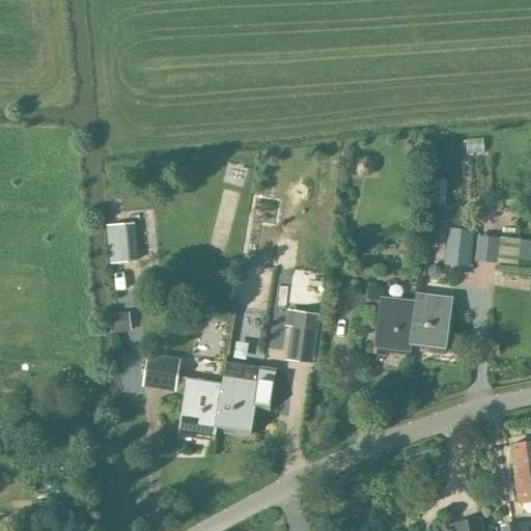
[(360,157),(354,163),(354,172),(360,177),(370,177),(376,170),(376,162),(369,156),(360,157)]
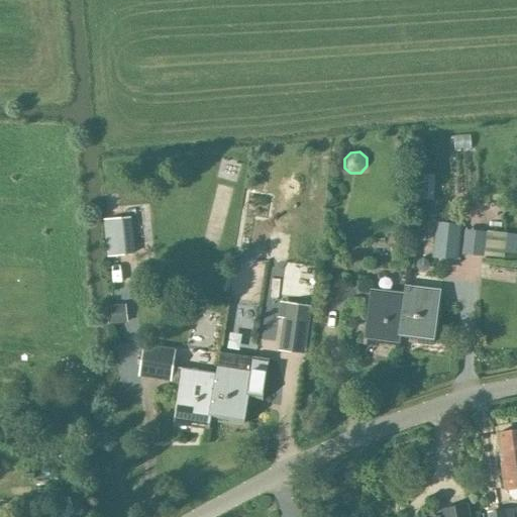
[(103,219),(106,257),(134,254),(131,217),(103,219)]
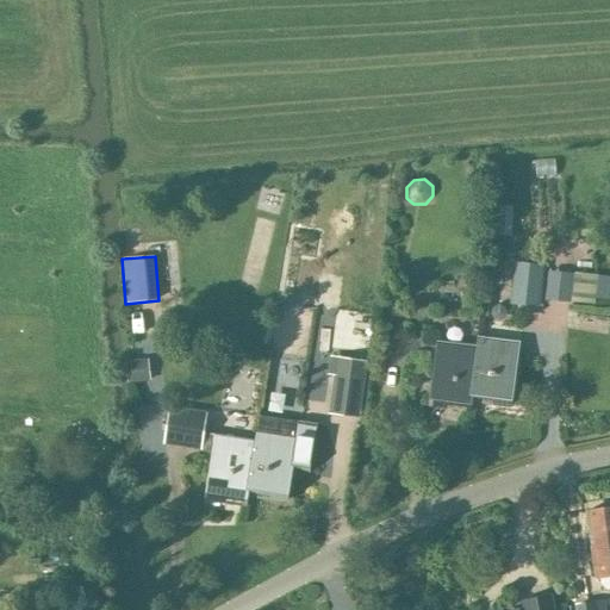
[(515,261),(510,303),(541,306),(546,265),(515,261)]
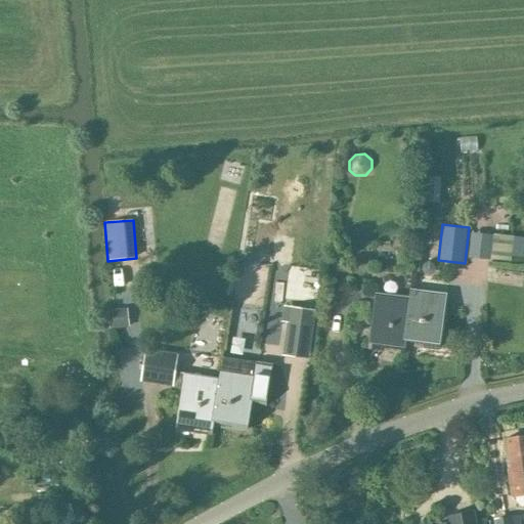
[(493,233),(491,259),(512,261),(514,235),(493,233)]
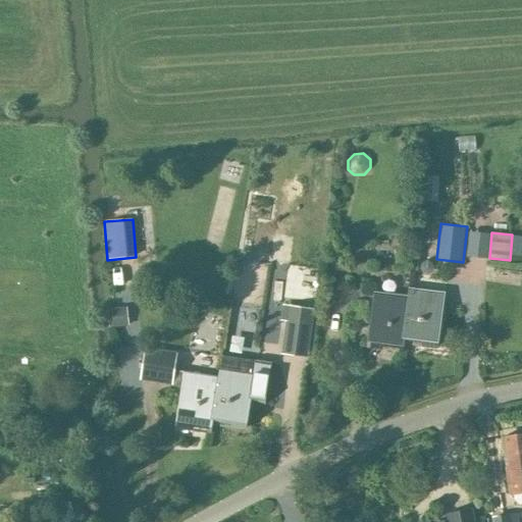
[(408,297),(404,342),(437,346),(445,294),(409,290),(408,297)]
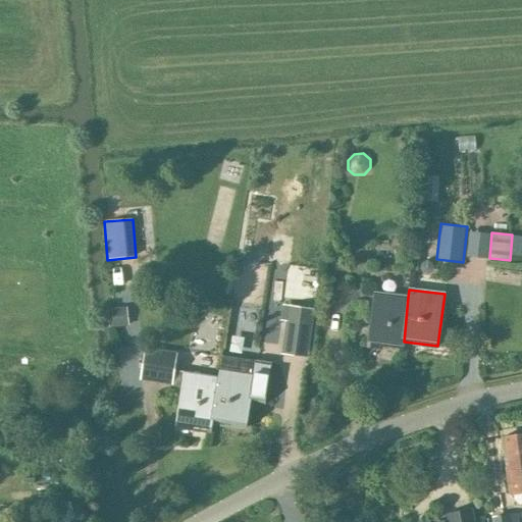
[(403,350),(404,342),(408,297),(374,293),(368,346),(403,350)]
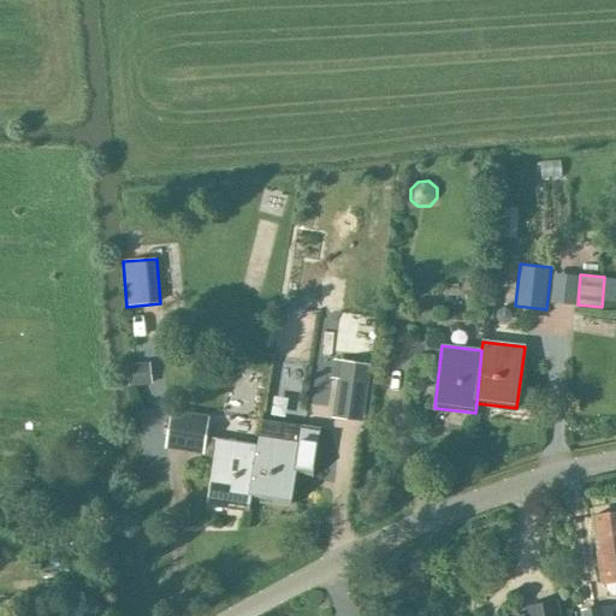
[(344,394),(349,362),(333,360),(330,378),(338,379),(336,392),(344,394)]
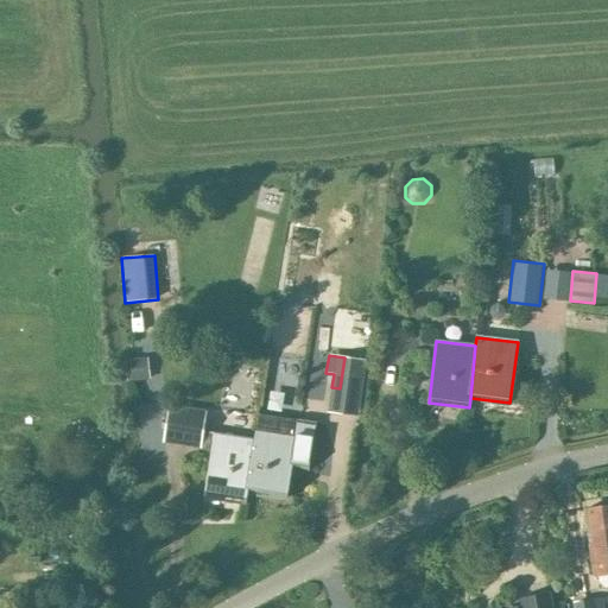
[(132,359),(126,360),(127,381),(134,381),(151,379),(149,358),(132,359)]
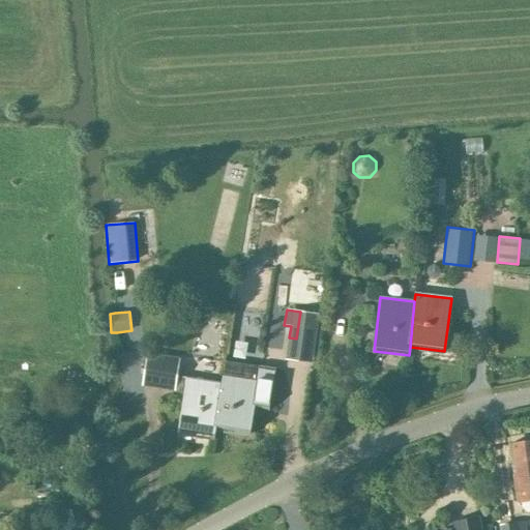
[(316,342),(319,315),(300,312),(296,339),(316,342)]
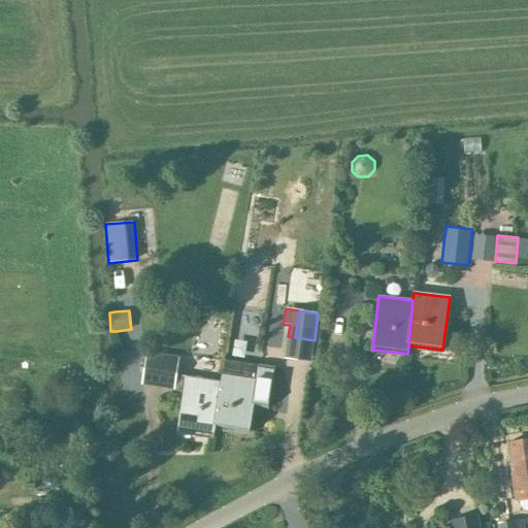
[(315,340),(295,337),(288,336),(286,357),(311,361),(315,340)]
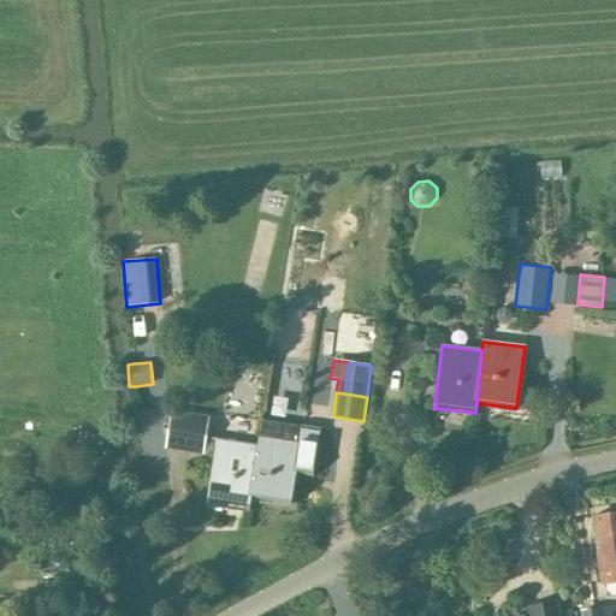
[(258,446),(250,498),(291,504),(295,474),(296,472),(313,474),(320,427),(301,424),(301,426),(261,420),(259,437),(258,446)]
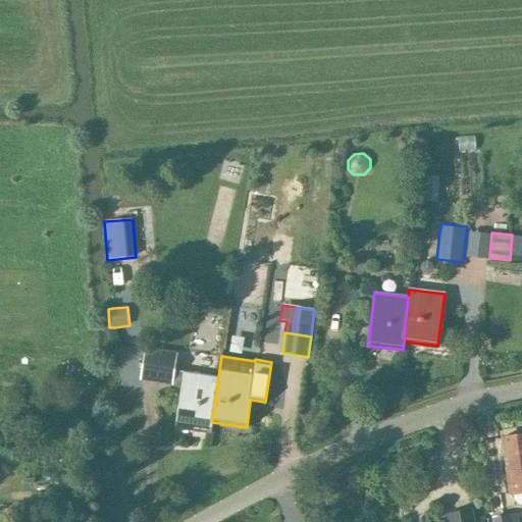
[(174,371),(172,384),(183,386),(176,426),(211,431),(212,422),(218,378),(185,373),(174,371)]
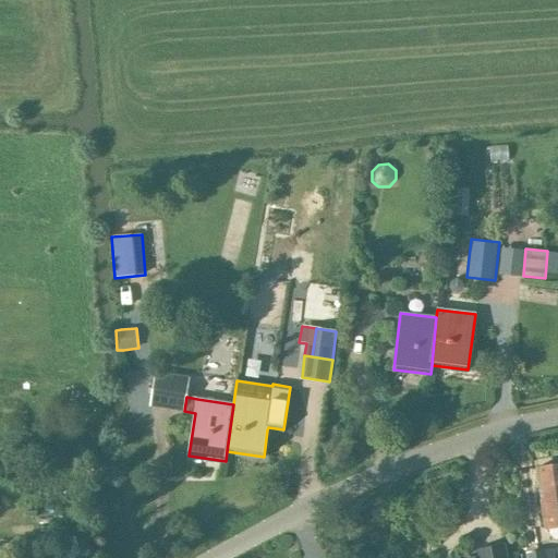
[(557,462),(537,465),(543,498),(542,498),(546,526),(548,526),(549,532),(556,538),(557,537),(557,462)]
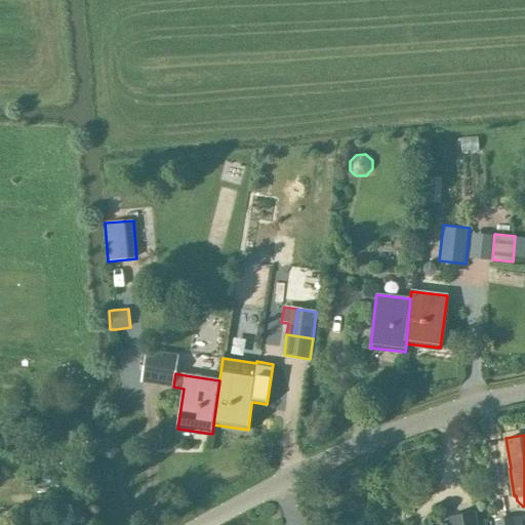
[(448,517),(450,524),(478,524),(475,511),(448,517)]
